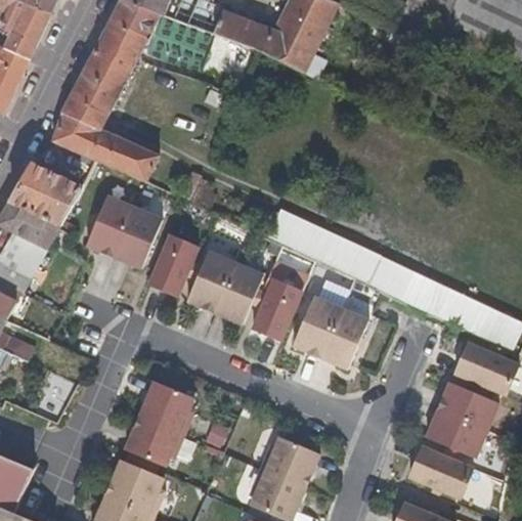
[(0,0),(0,14),(3,16),(1,22),(14,25),(3,47),(28,59),(49,13),(23,0),(0,0)]
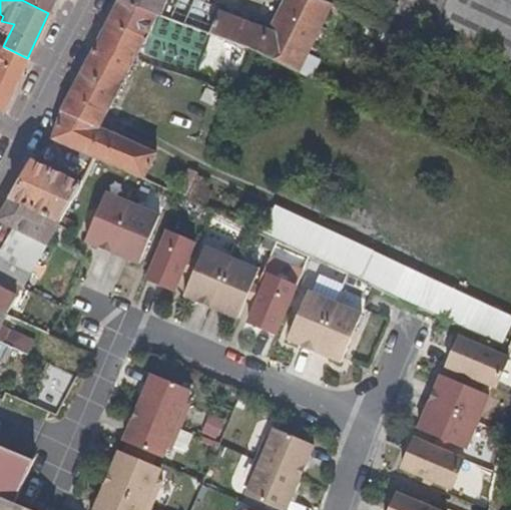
[(22,0),(48,13),(54,0),(22,0)]
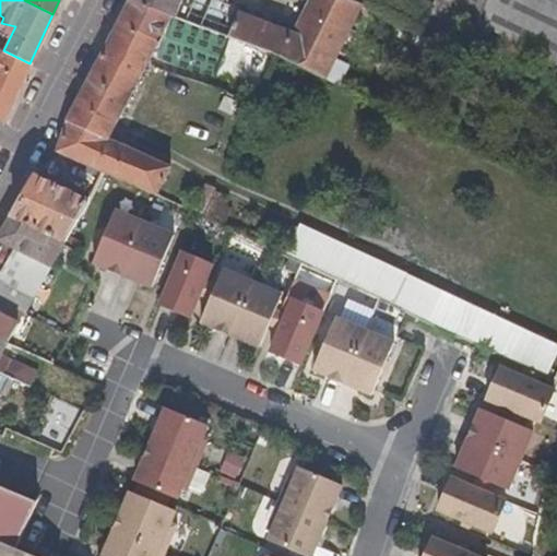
[(170,13),(138,0),(127,0),(66,118),(55,149),(102,169),(155,192),(156,193),(169,165),(106,138),(160,33),(170,13)]
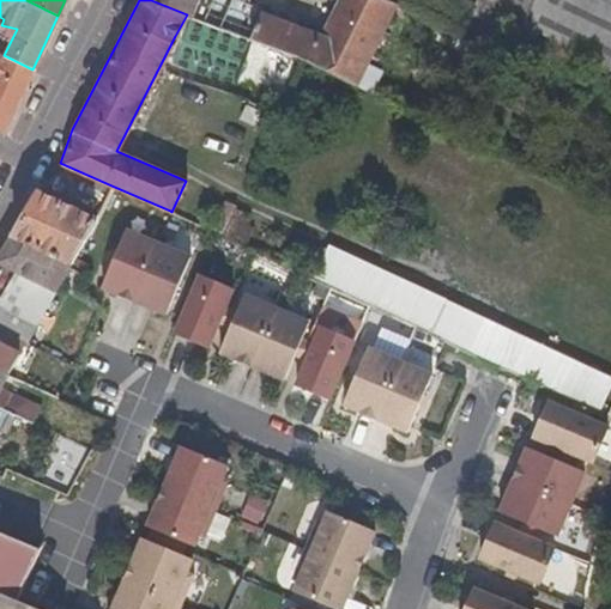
[(337,0),(320,34),(259,12),(260,7),(240,0),(211,0),(207,8),(193,4),(194,0),(151,0),(187,14),(227,29),(282,50),(296,55),(300,56),(304,59),(355,84),(366,62),(395,0),(337,0)]
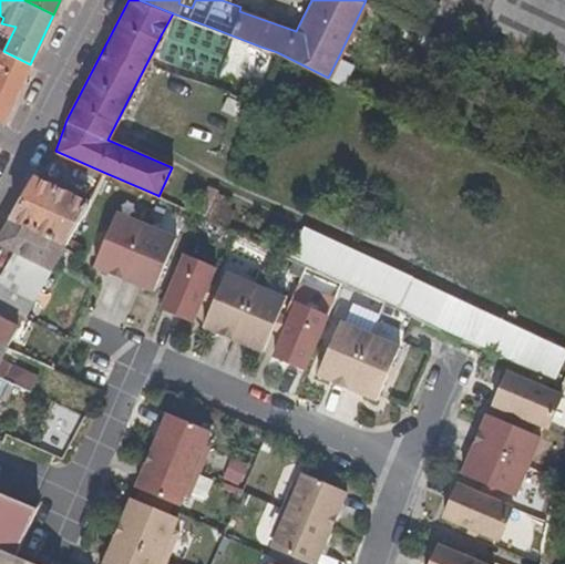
[(492,0),(482,21),(481,20),(474,33),(491,42),(499,29),(564,61),(564,0),(439,0),(437,3),(424,29),(444,39),(459,9),(462,0),(492,0)]
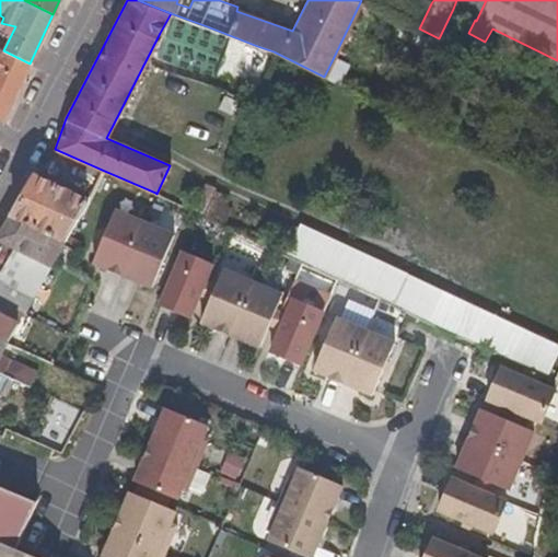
[(453,9),(439,38),(557,95),(557,60),(492,28),(485,42),(468,33),(475,20),(453,9)]
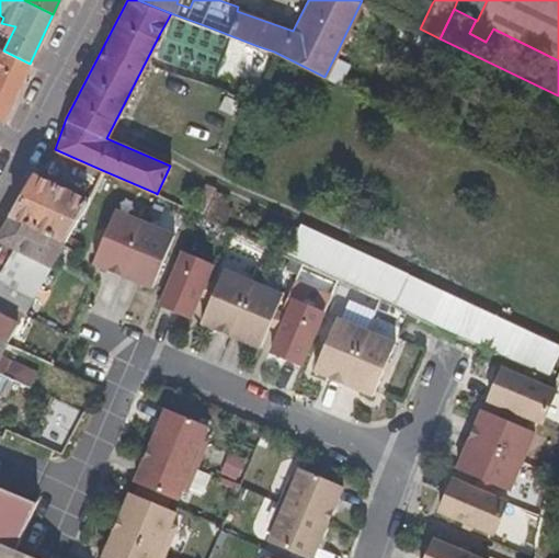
[(171,13),(160,33),(197,48),(207,26),(171,13)]
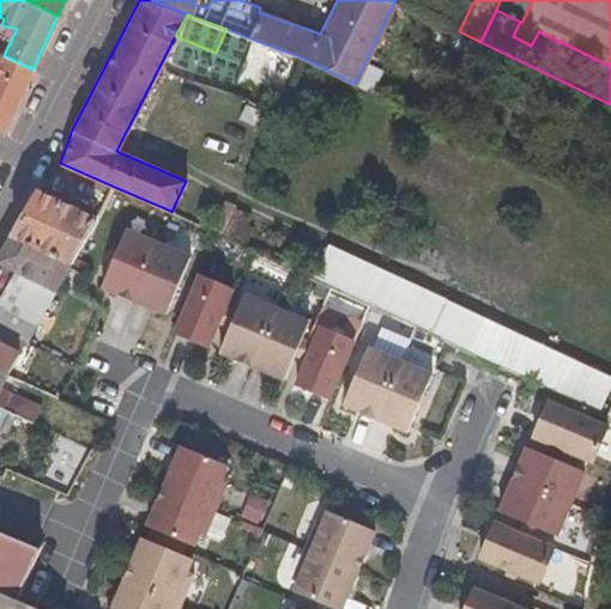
[(296,55),(282,50),(266,83),(285,91),(300,56),(296,55)]
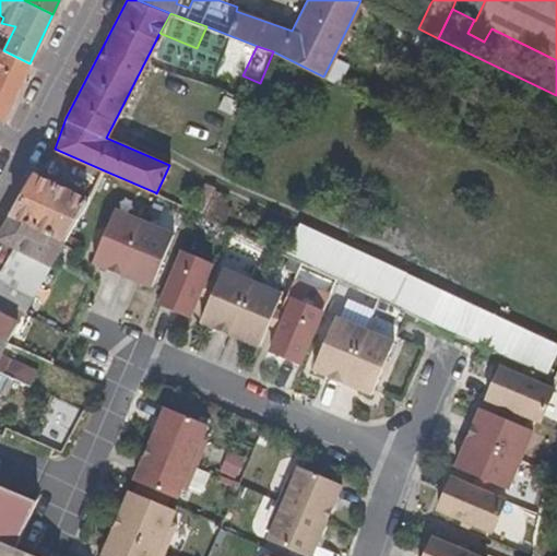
[(0,121),(2,123),(30,63),(3,50),(2,51),(0,50),(0,121)]
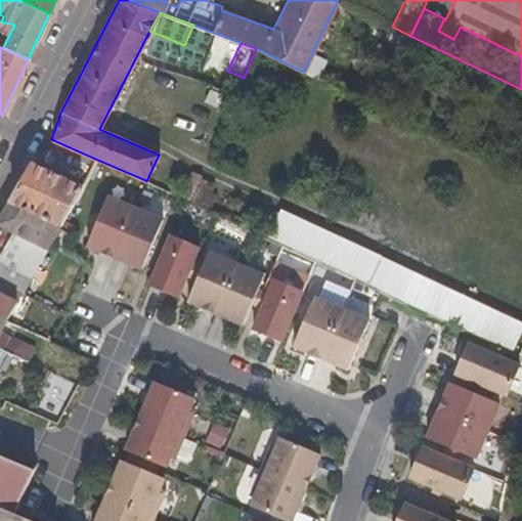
[(324,59),(312,53),(303,72),(315,78),(324,59)]
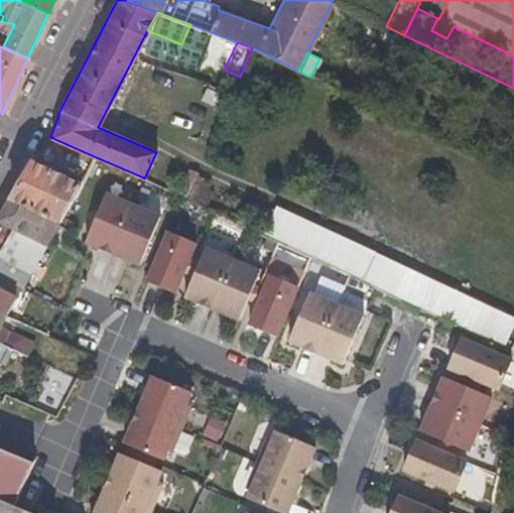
[(232,100),(207,88),(201,99),(227,111),(232,100)]
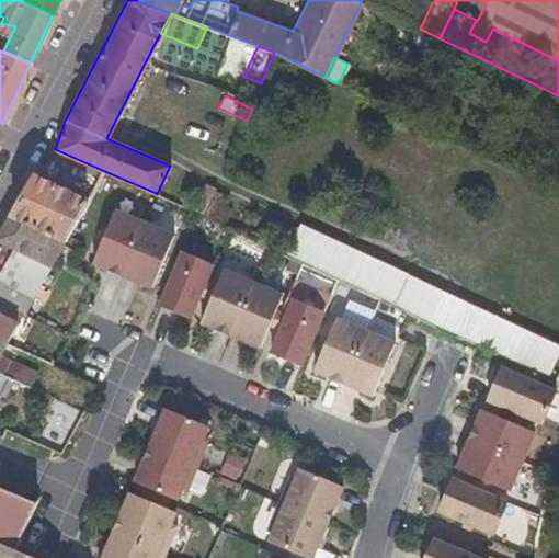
[(34,173),(11,212),(65,236),(86,198),(34,173)]
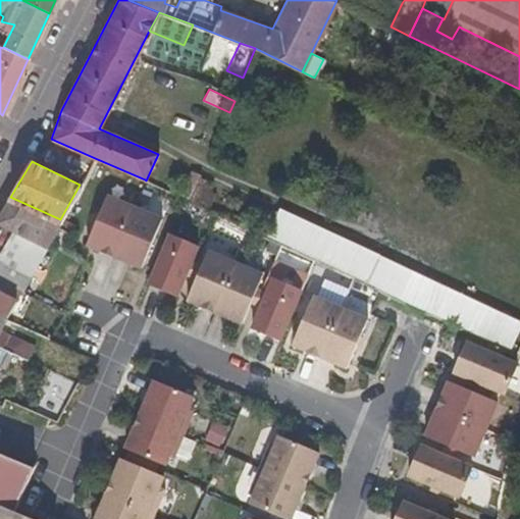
[(200,174),(190,169),(176,195),(184,198),(188,200),(200,174)]
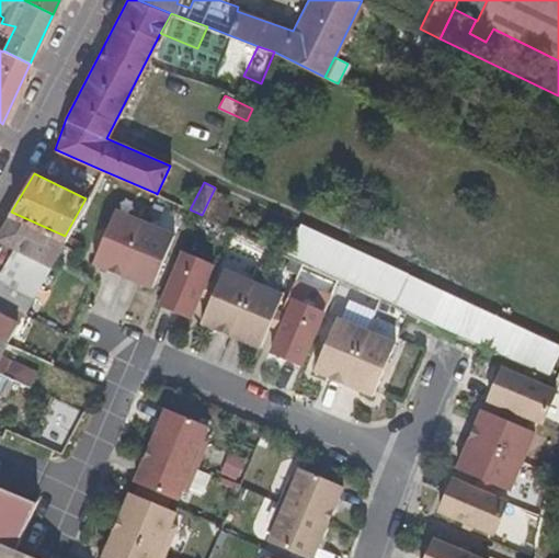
[(215,186),(215,188),(202,215),(221,225),(230,207),(225,203),(229,192),(215,186)]
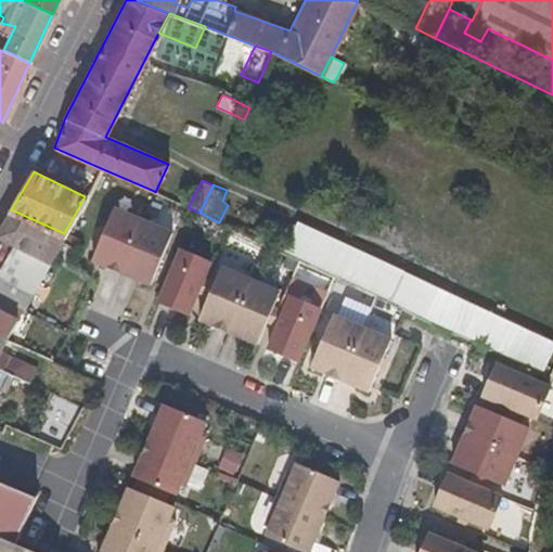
[(11,209),(0,228),(0,240),(12,246),(48,262),(60,242),(64,233),(11,209)]
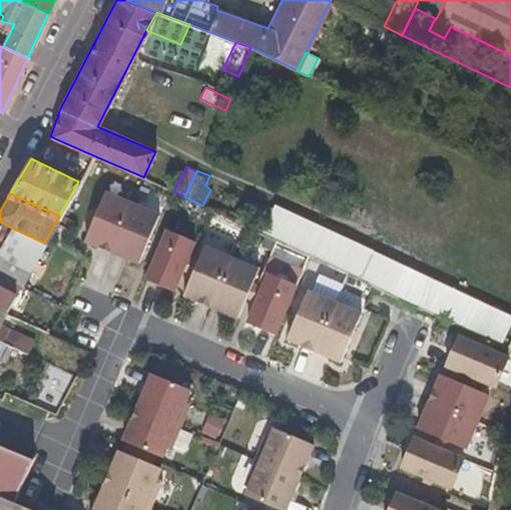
[(83,240),(110,252),(130,204),(104,193),(83,240)]
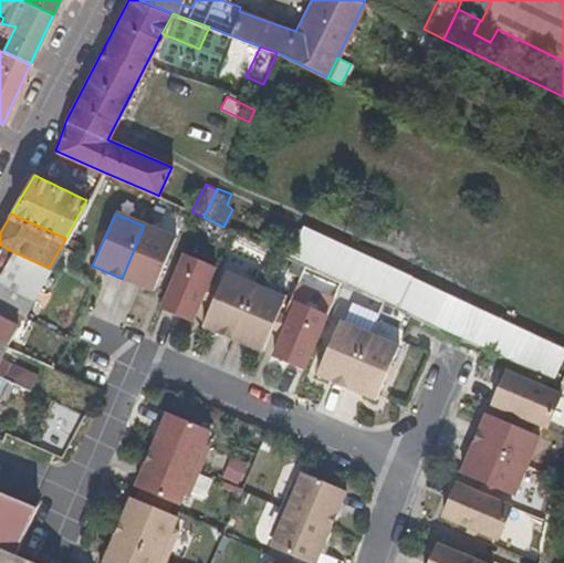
[(152,291),(174,238),(144,226),(122,279),(152,291)]
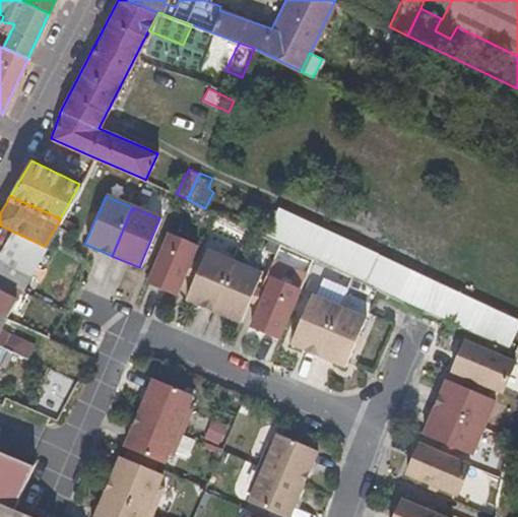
[(11,231),(0,250),(0,275),(22,286),(45,247),(45,246),(11,231)]
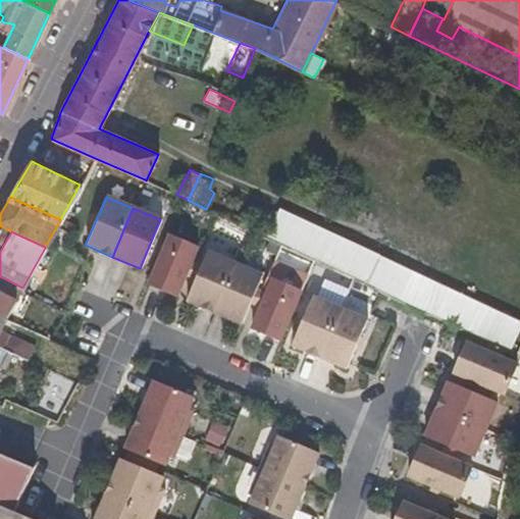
[(197,247),(168,235),(148,283),(175,295),(185,275),(185,273),(189,263),(190,261),(197,247)]
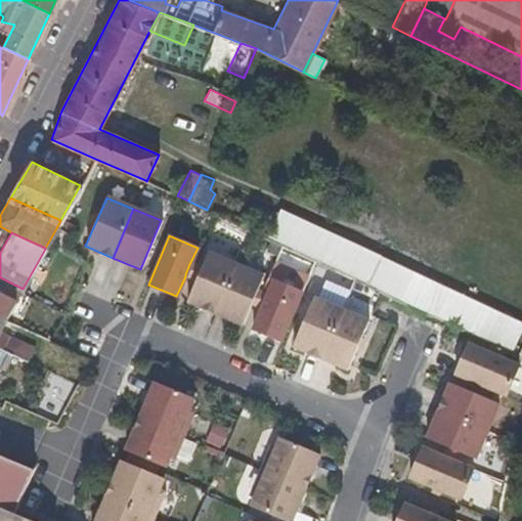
[(201,266),(200,268),(196,278),(194,279),(186,301),(214,312),(234,264),(207,252),(201,266)]
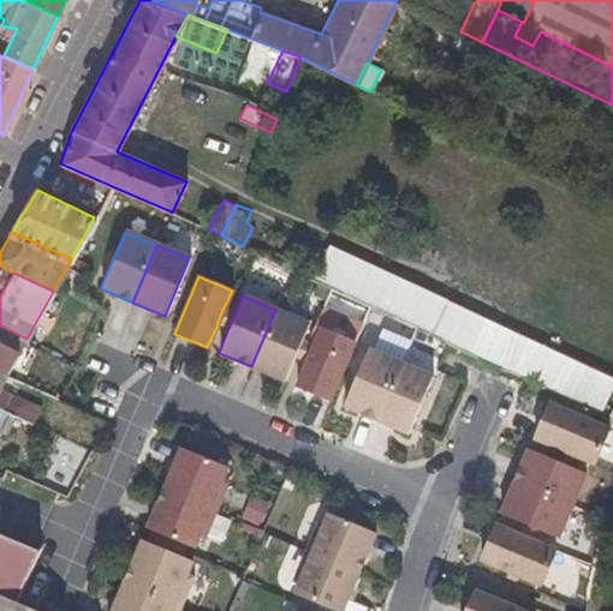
[(228,312),(222,310),(218,322),(224,324),(228,312)]
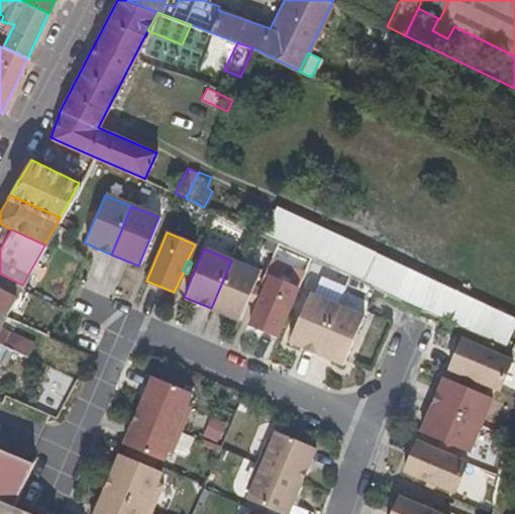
[(259,272),(231,261),(211,308),(238,320),(247,300),(247,299),(252,288),(252,286),(259,272)]
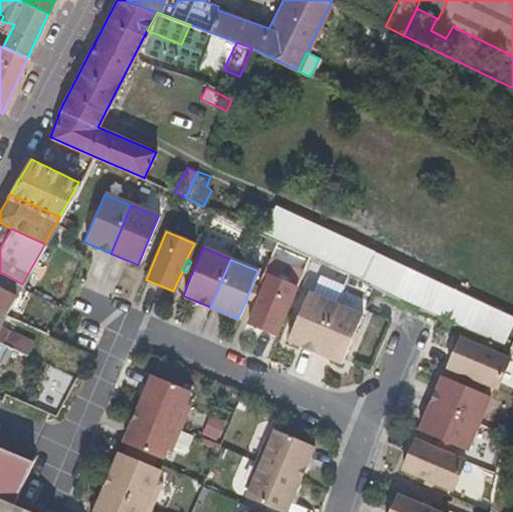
[(196,264),(191,262),(187,272),(192,274),(196,264)]
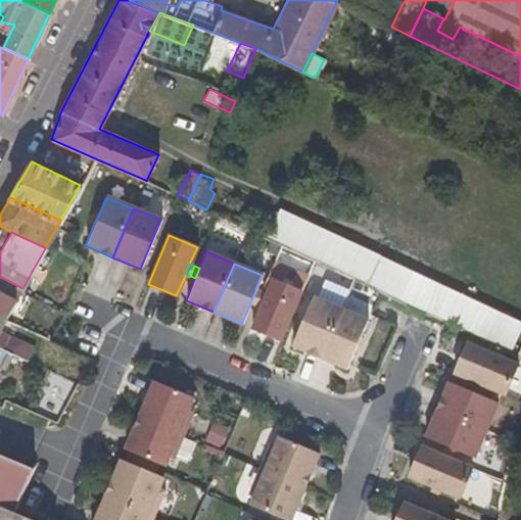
[(0,316),(5,319),(22,288),(0,277),(0,316)]
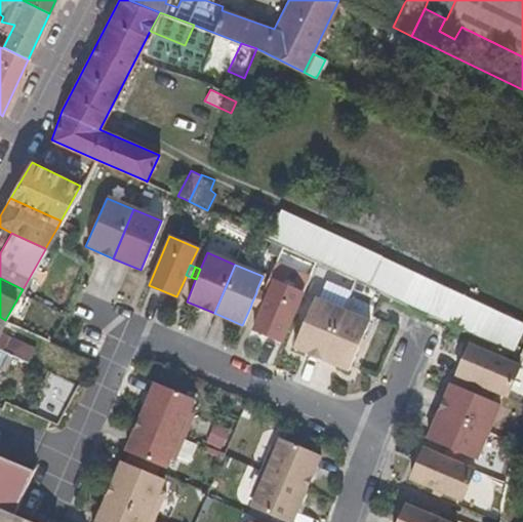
[(267,294),(267,296),(262,308),(260,309),(252,329),(280,342),(302,292),(273,281),(267,294)]
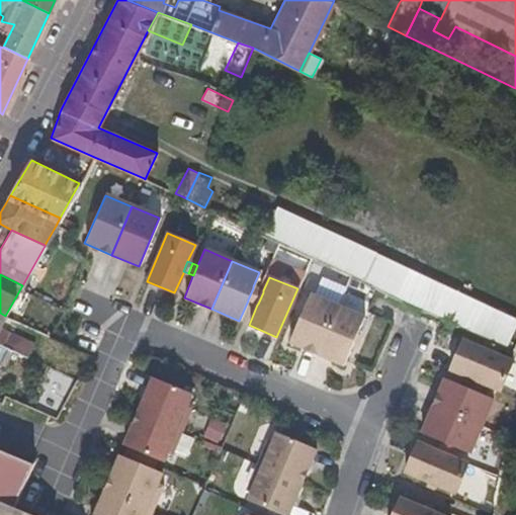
[(257,290),(253,288),(248,299),(253,301),(257,290)]
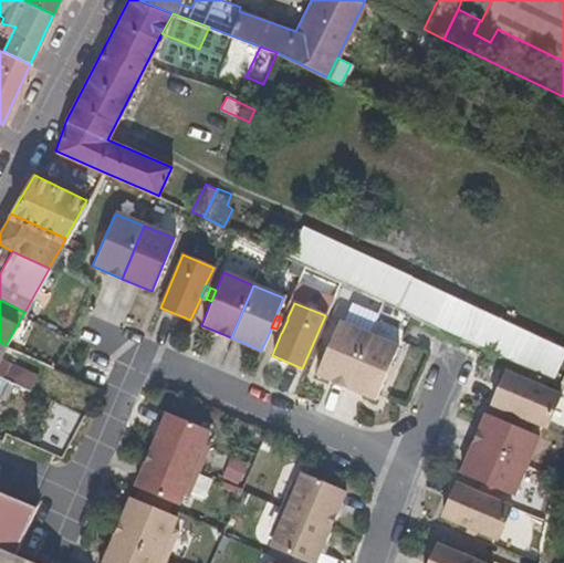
[(288,320),(281,318),(277,329),(282,332),(288,320)]
